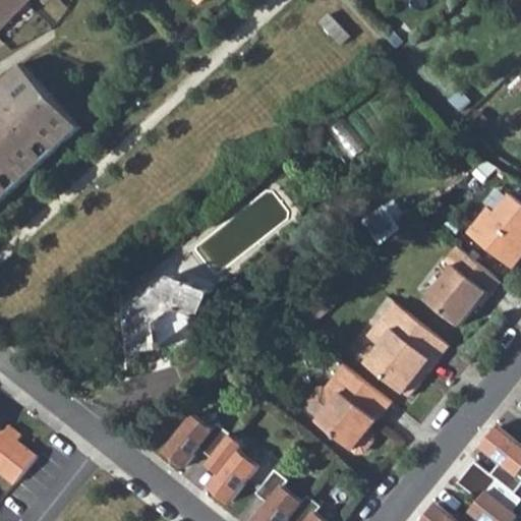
[(0,0),(0,26),(25,0),(0,0)]
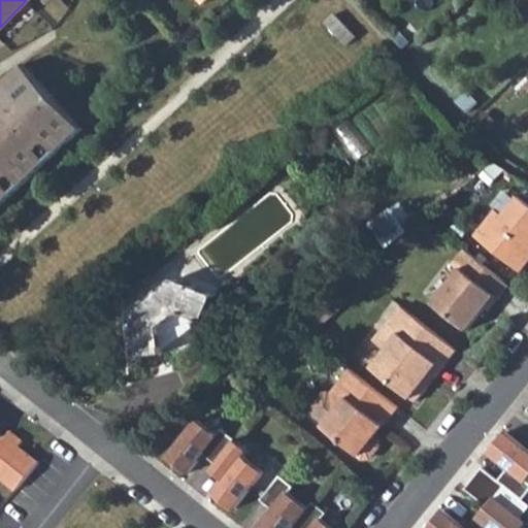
[(326,22),(348,45),(357,36),(336,13),(326,22)]
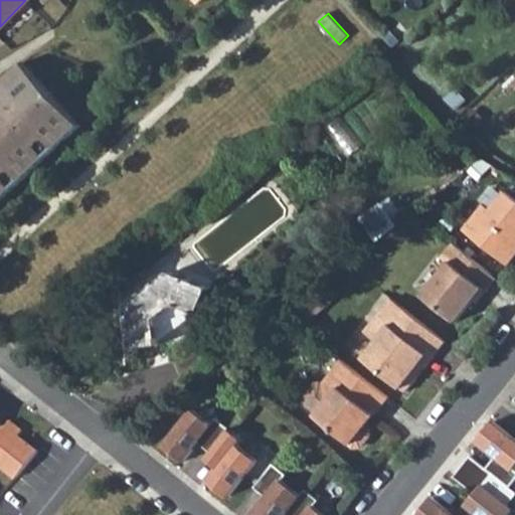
[(0,202),(82,127),(20,63),(0,81),(0,202)]
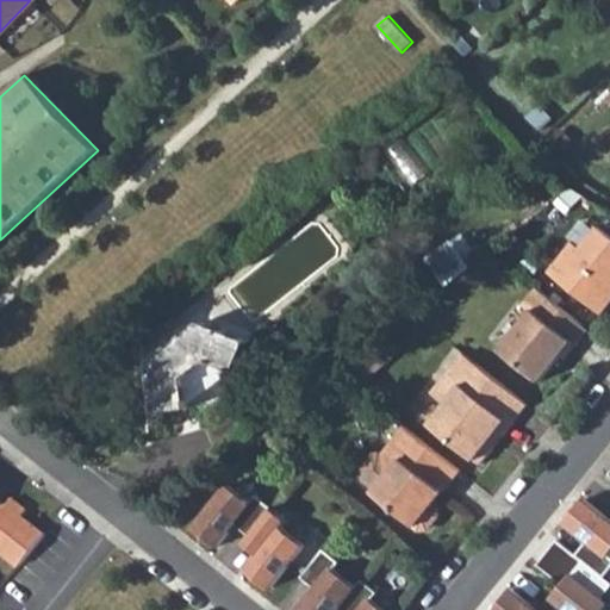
[(545,272),(596,313),(609,296),(609,238),(593,226),(576,248),(568,241),(545,272)]
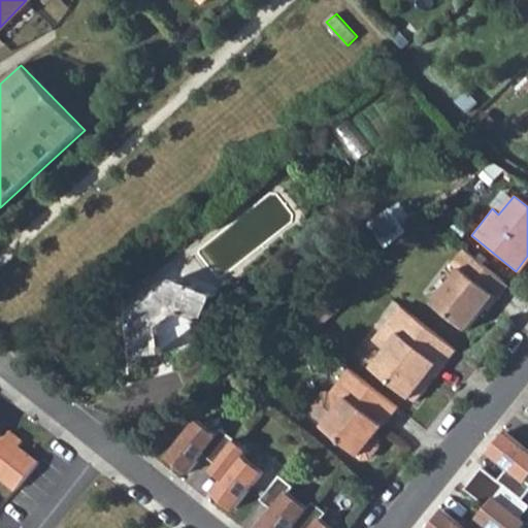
[(372,220),(388,243),(420,223),(404,199),(372,220)]
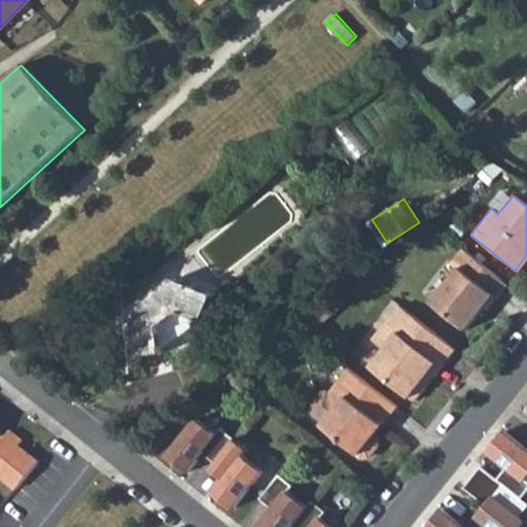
[(448,262),(455,269),(466,254),(459,248),(448,262)]
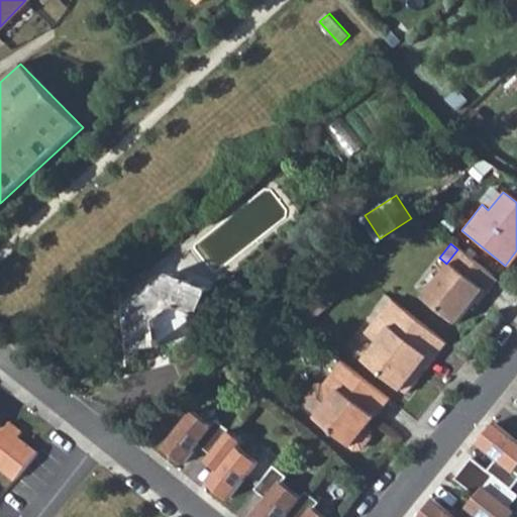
[(495,279),(457,249),(446,264),(420,296),(452,323),(472,300),(480,290),(484,293),(495,279)]
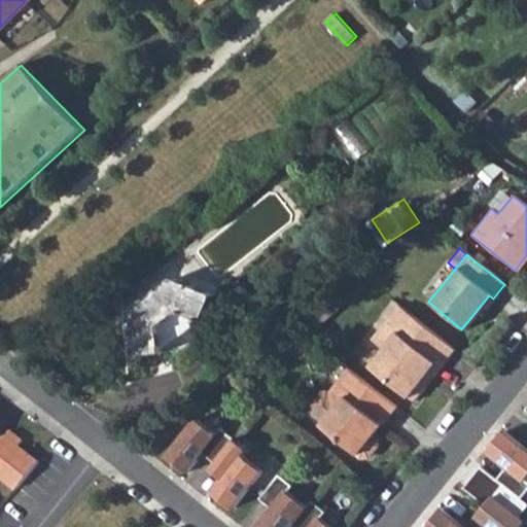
[(174,274),(129,311),(134,354),(163,351),(160,323),(177,309),(200,319),(213,292),(174,274)]
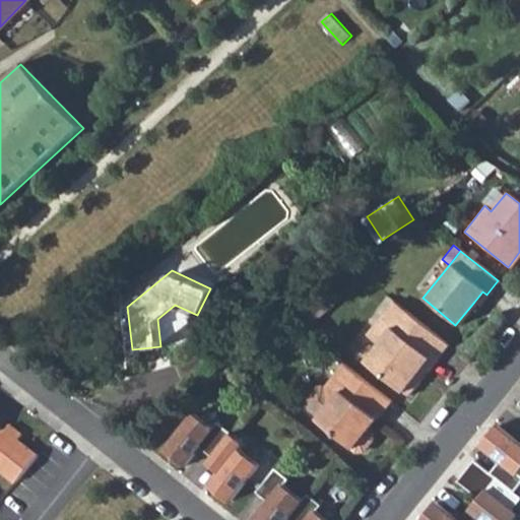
[(474,302),(478,305),(486,295),(482,291),(474,302)]
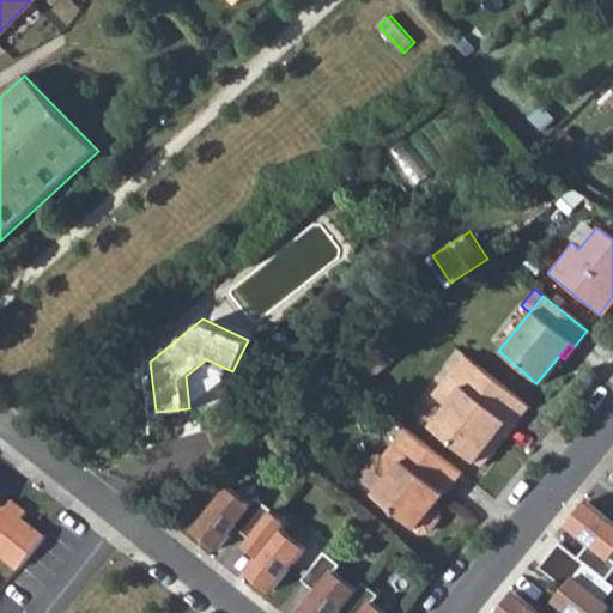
[(462,354),(450,369),(465,381),(475,366),(462,354)]
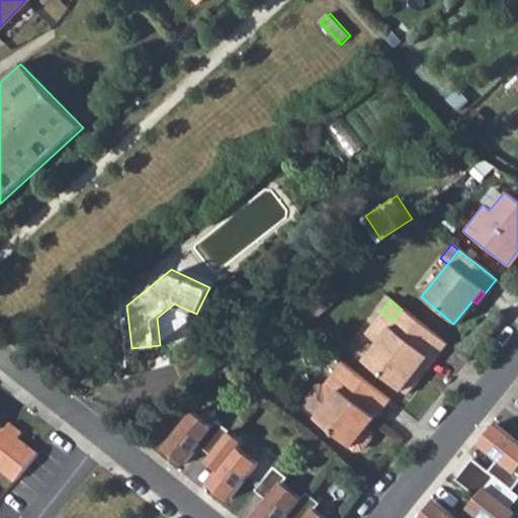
[(393,322),(380,312),(363,333),(374,343),(361,360),(403,395),(413,381),(412,373),(418,366),(423,370),(444,344),(402,310),(393,322)]
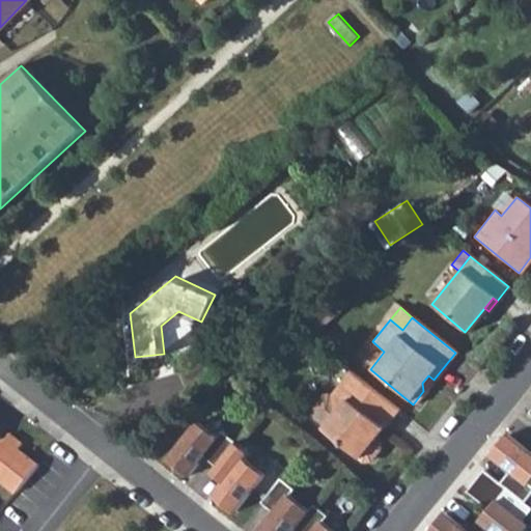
[(396,410),(348,371),(329,395),(327,394),(322,394),(309,409),(310,415),(324,425),(320,428),(360,462),(367,460),(376,450),(375,443),(371,439),(368,436),(376,425),(381,428),(396,410)]
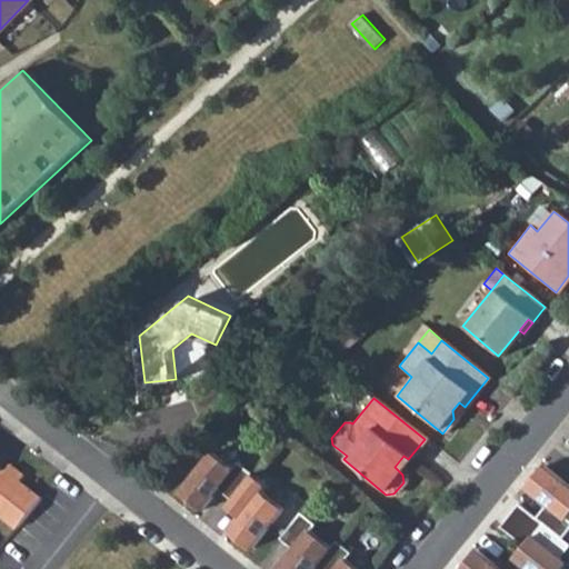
[(452,410),(453,419),(465,407),(459,402),(452,410)]
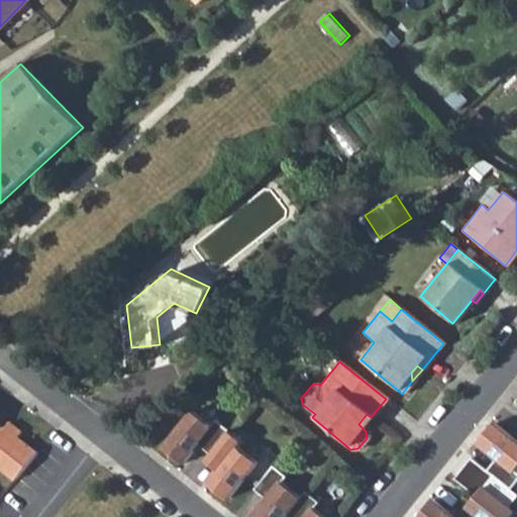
[(190,413),(163,449),(182,463),(196,445),(209,455),(228,431),(214,421),(209,427),(190,413)]
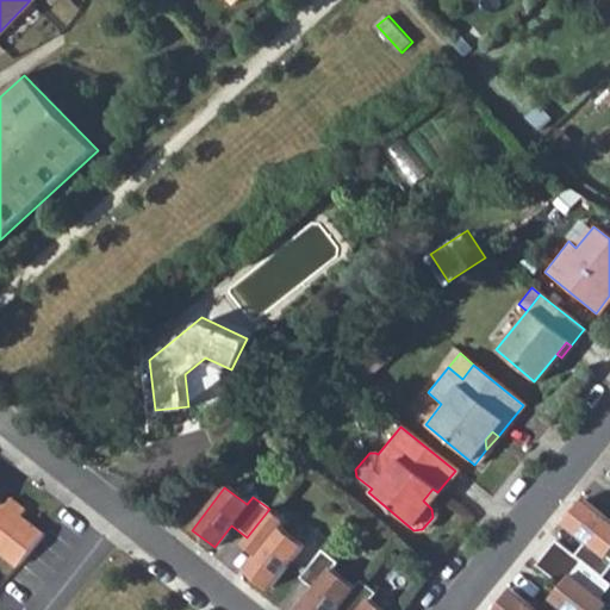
[(423,500),(427,504),(437,492),(433,489),(423,500)]
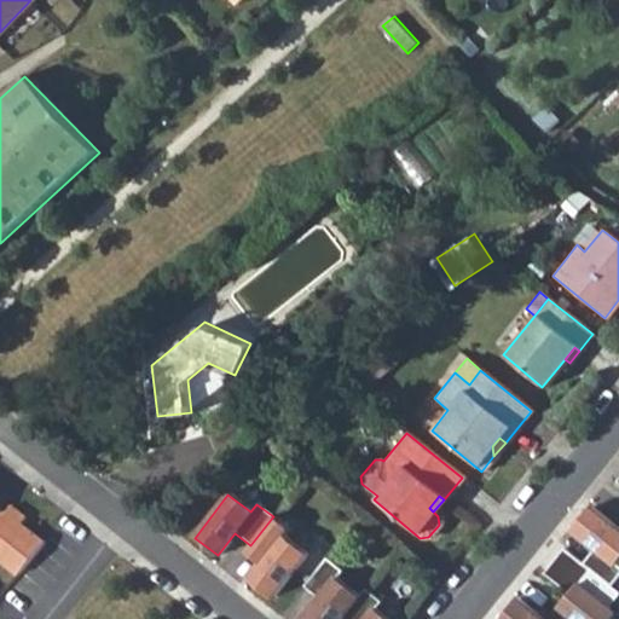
[(0,560),(19,576),(45,543),(48,539),(32,526),(29,528),(23,524),(30,515),(15,503),(9,510),(0,504),(0,560)]
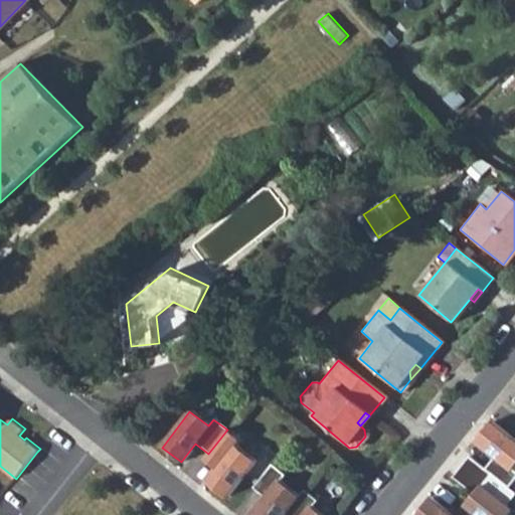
[(514,439),(493,420),(477,440),(495,455),(485,467),(490,471),(508,486),(514,477),(514,472),(512,470),(514,465),(514,439)]
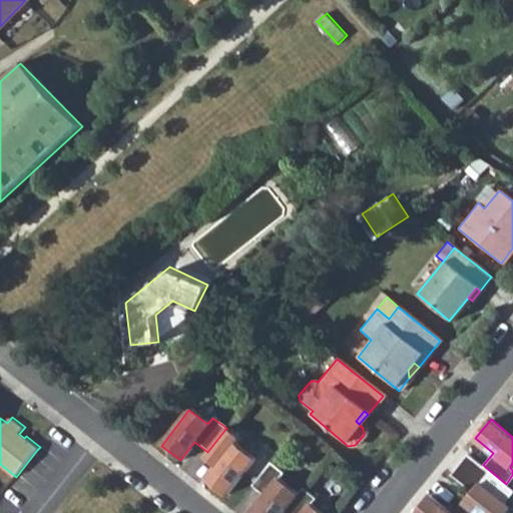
[(226,428),(207,452),(221,462),(206,481),(224,496),(253,459),(234,444),(239,438),(226,428)]
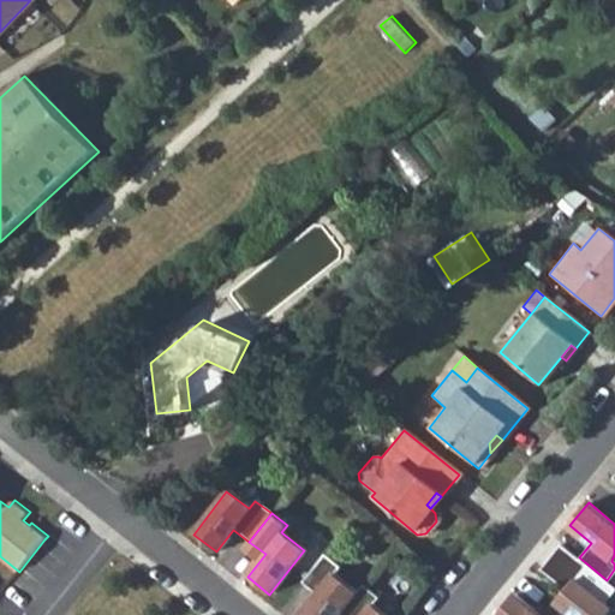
[(569,614),(607,614),(603,611),(608,605),(573,577),(585,562),(579,557),(560,542),(541,565),(565,586),(554,599),(571,614),(569,614)]
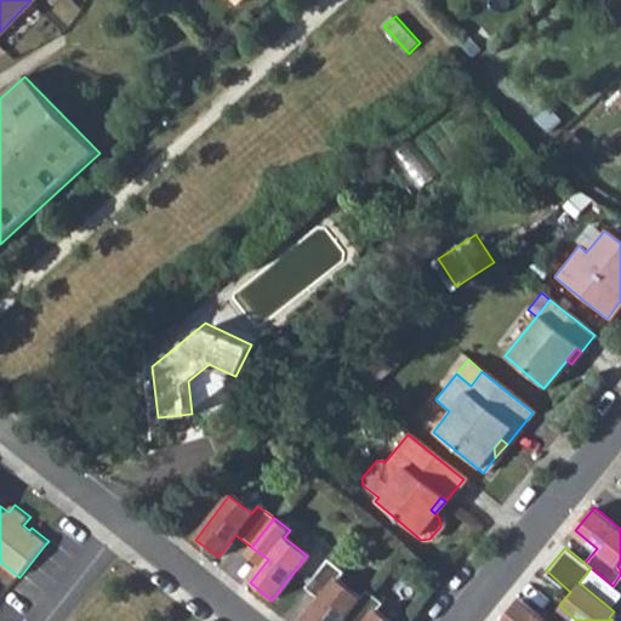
[(329,558),(307,587),(323,598),(306,620),(305,620),(342,620),(346,617),(363,594),(340,577),(345,570),(329,558)]
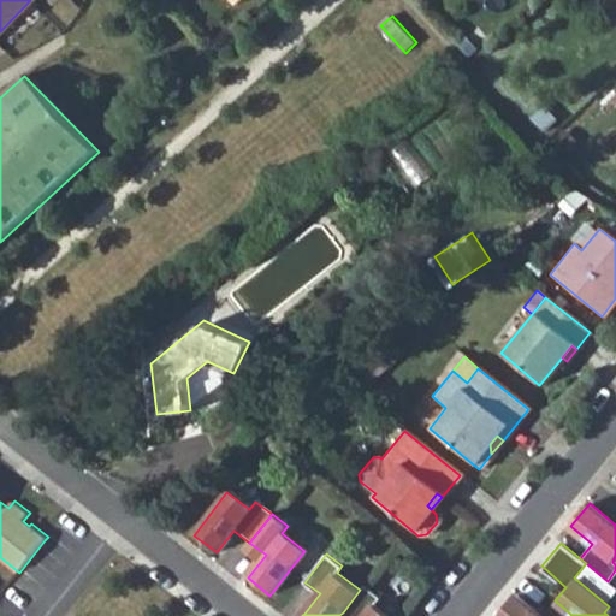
[(347,615),(391,615),(374,604),(380,596),(365,584),(360,590),(343,612),(347,615)]
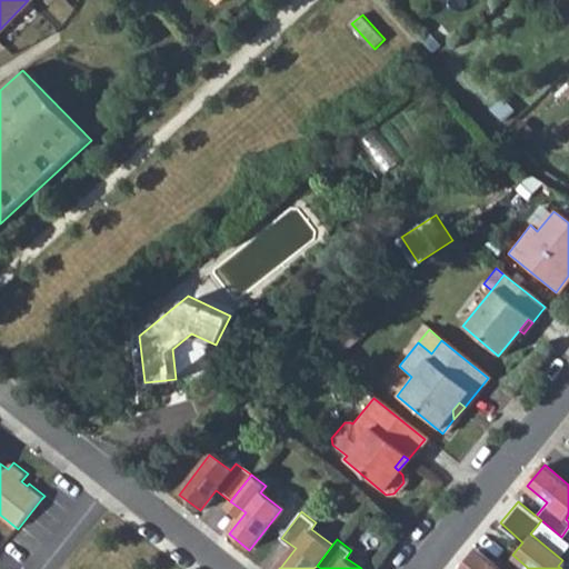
[(502,568),(476,546),(458,566),(462,568),(502,568)]
